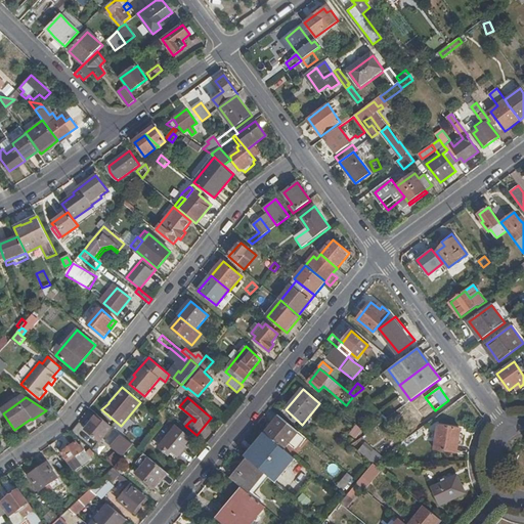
[(101,442),(114,428),(98,415),(86,429),(101,442)]
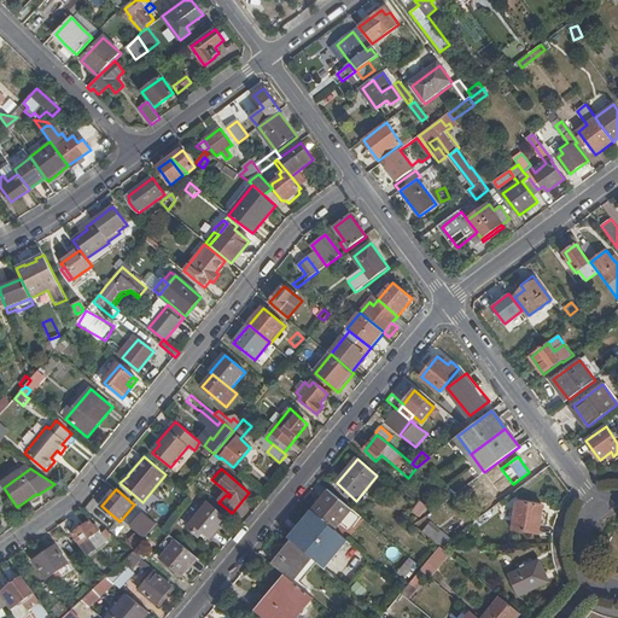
[(330,491),(313,512),(327,524),(336,531),(353,509),(330,491)]
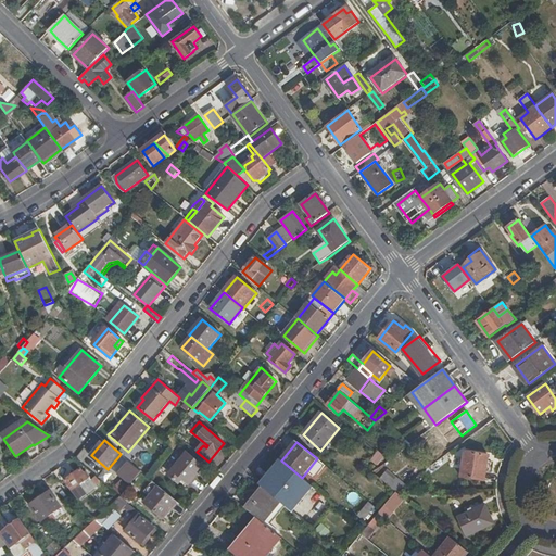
[(33,444),(15,456),(19,459),(35,447),(34,445),(33,444)]
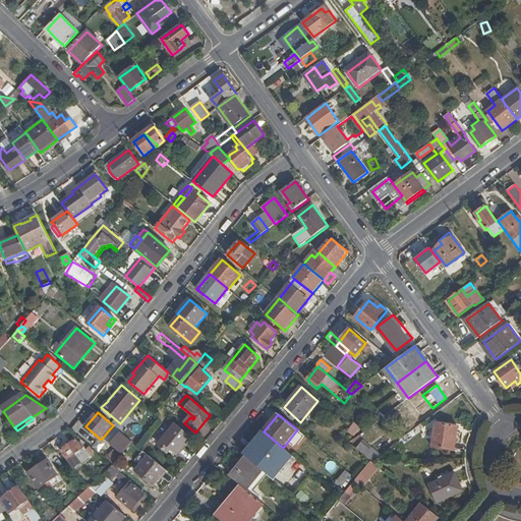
[(177,454),(194,432),(181,421),(178,425),(175,424),(158,445),(168,453),(171,449),(177,454)]
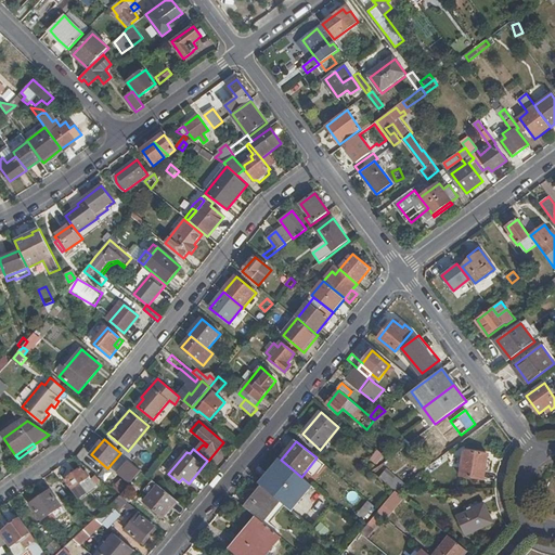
[(386,456),(379,451),(372,460),(378,464),(386,456)]
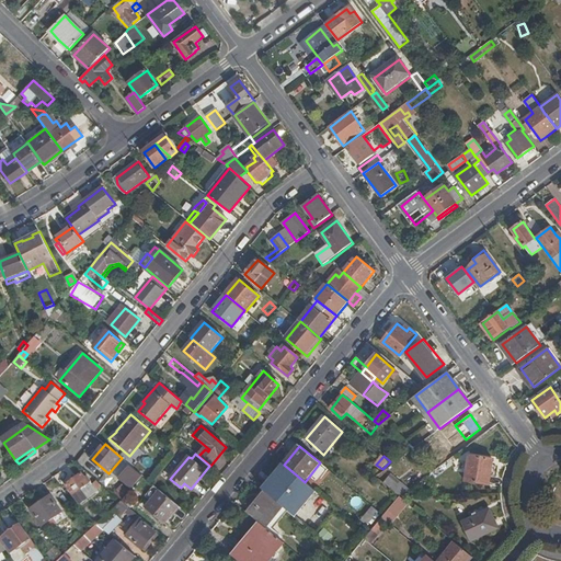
[(493,459),(471,456),(466,481),(489,484),(493,459)]
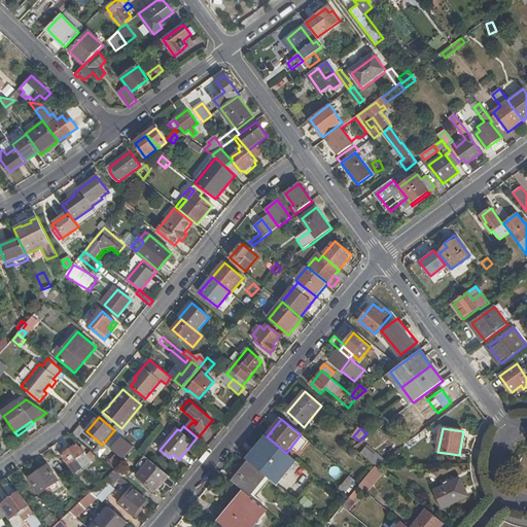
[(266,435),(247,458),(249,462),(266,476),(271,480),(277,484),(296,461),(286,453),(279,447),(267,436),(266,435)]
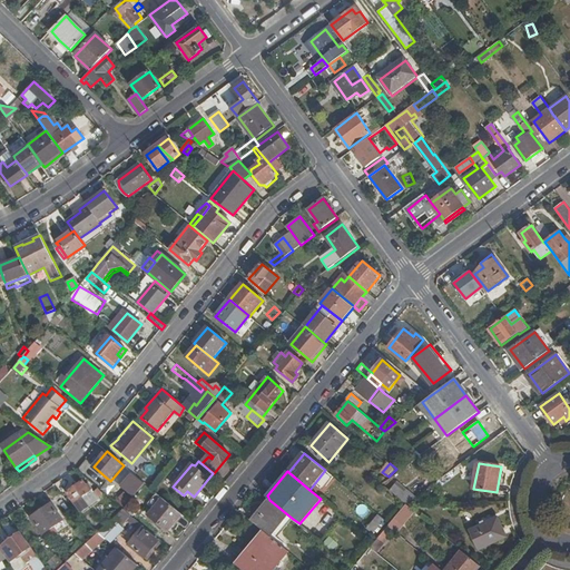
[(123,484),(135,495),(146,484),(133,472),(123,484)]
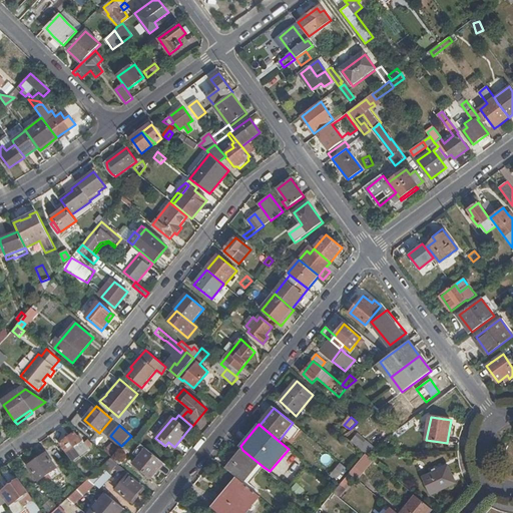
[(61,443),(73,461),(89,450),(83,441),(80,436),(78,438),(75,433),(61,443)]
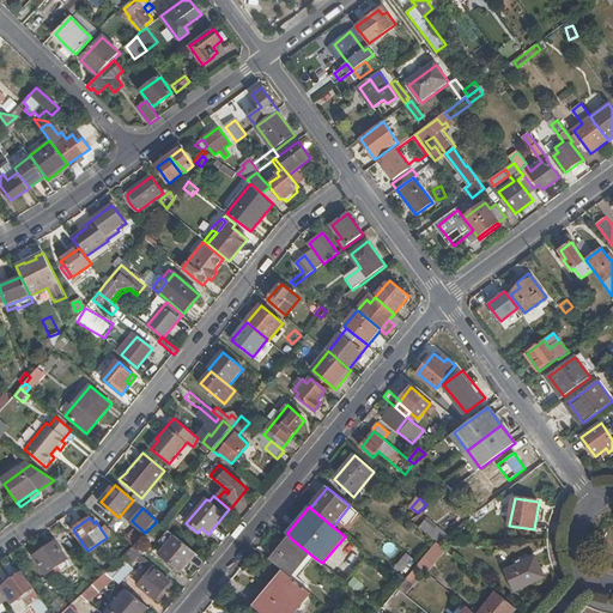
[(419,527),(428,535),(435,529),(426,522),(419,527)]
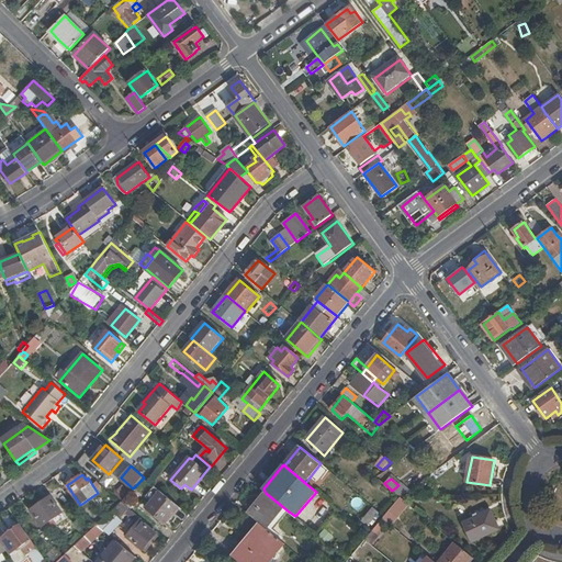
[(165,524),(179,507),(160,492),(146,508),(165,524)]
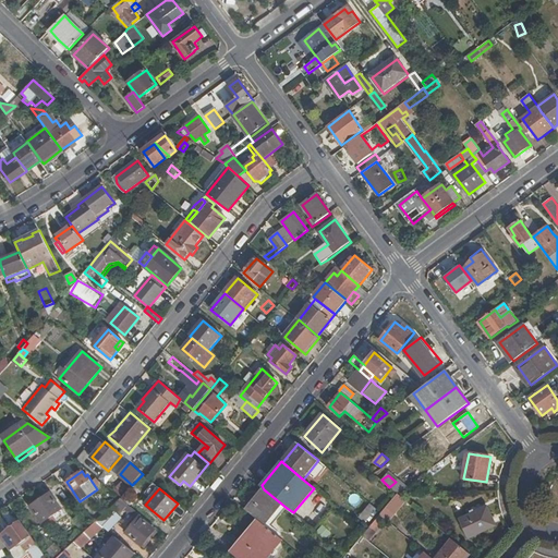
[(264,489),(246,510),(258,520),(269,529),(276,521),(270,517),(281,504),(264,489)]
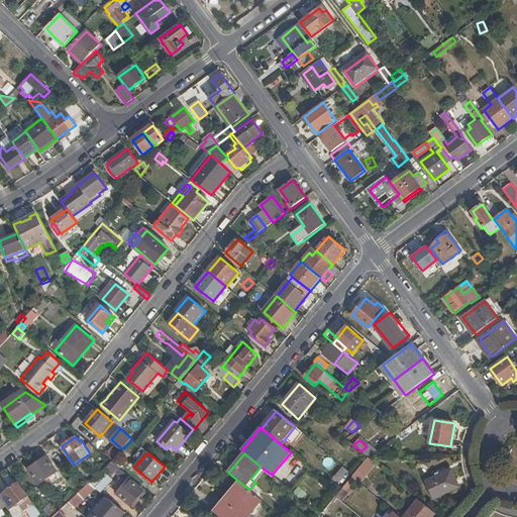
[(112,461),(119,468),(126,460),(118,454),(112,461)]
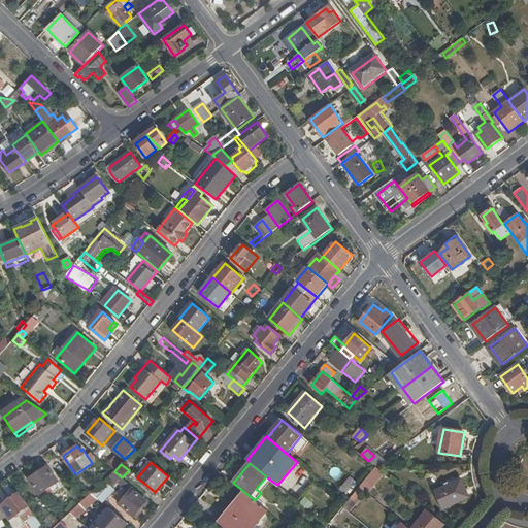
[(329,471),(335,480),(342,473),(336,465),(329,471)]
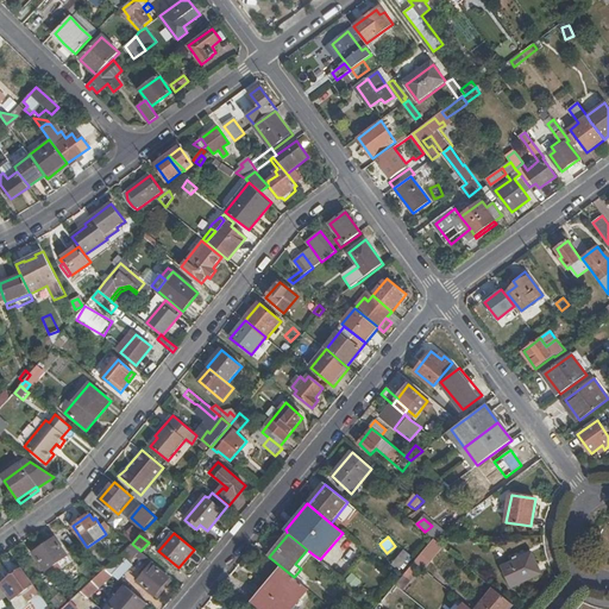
[(35,554),(46,572),(58,563),(63,570),(73,563),(56,539),(35,554)]
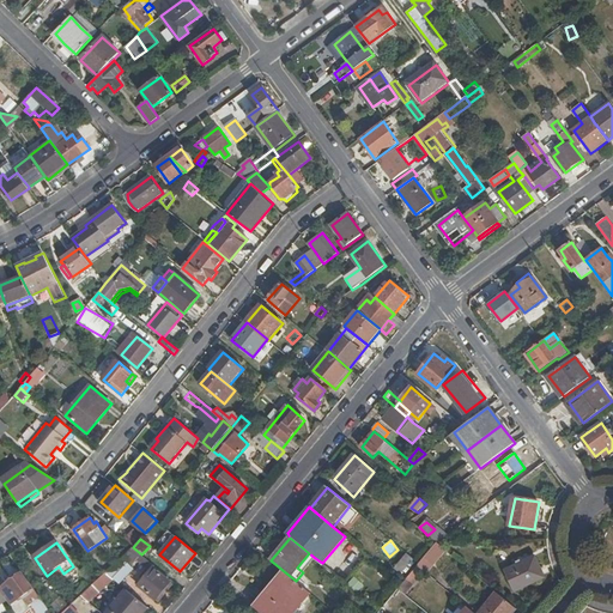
[(445,550),(437,542),(419,563),(418,565),(426,572),(431,566),(436,560),(445,550)]
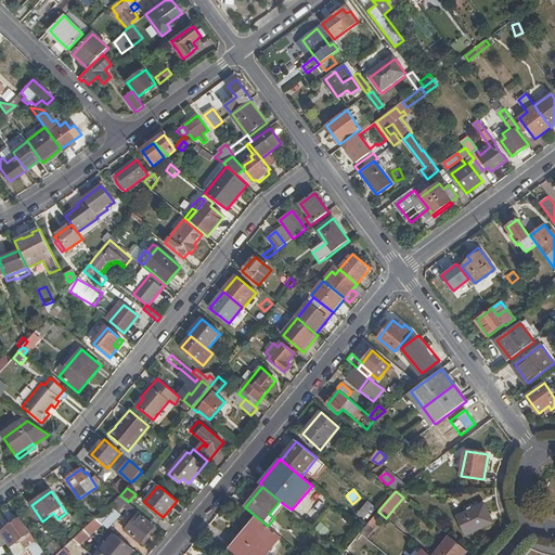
[(151,525),(152,523),(128,502),(120,495),(95,518),(108,529),(121,515),(119,513),(125,507),(134,515),(128,523),(130,525),(126,530),(141,543),(154,528),(151,525)]
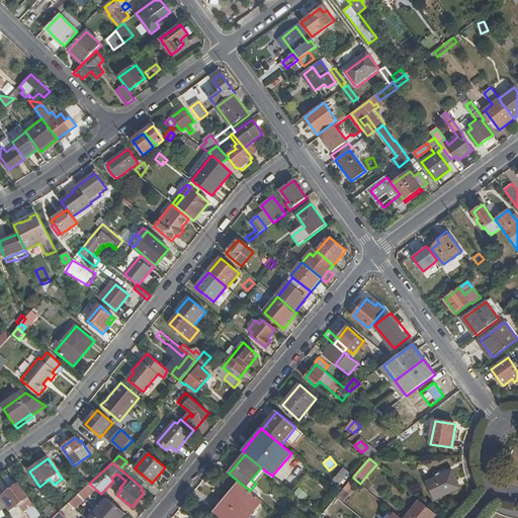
[(382,468),(376,464),(368,473),(374,479),(382,468)]
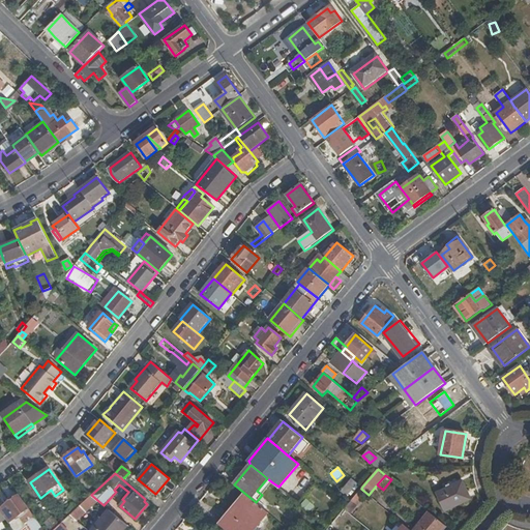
[(257,491),(262,495),(272,482),(267,478),(257,491)]
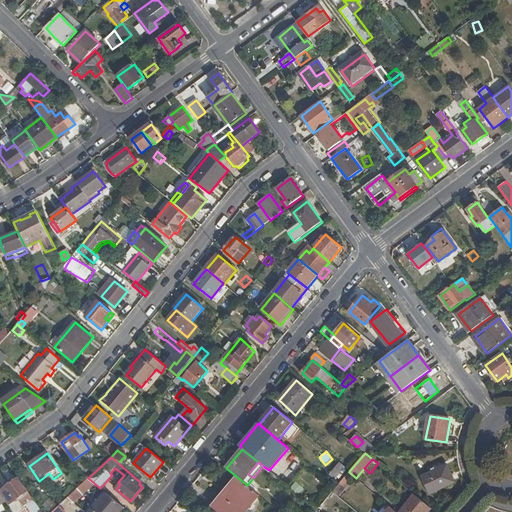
[(345,466),(340,462),(330,474),(335,478),(345,466)]
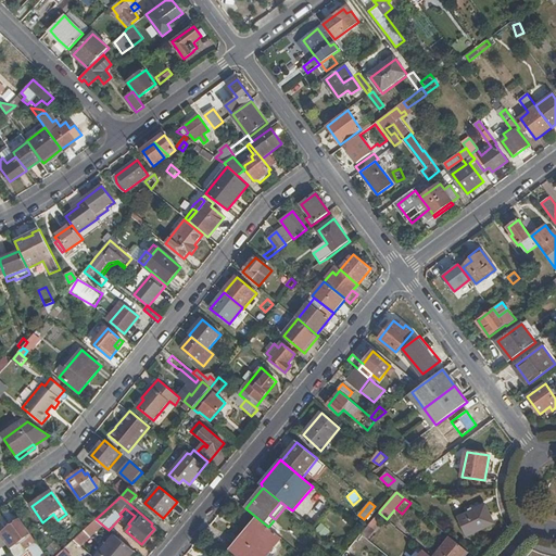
[(485,504),(458,517),(467,535),(494,522),(485,504)]
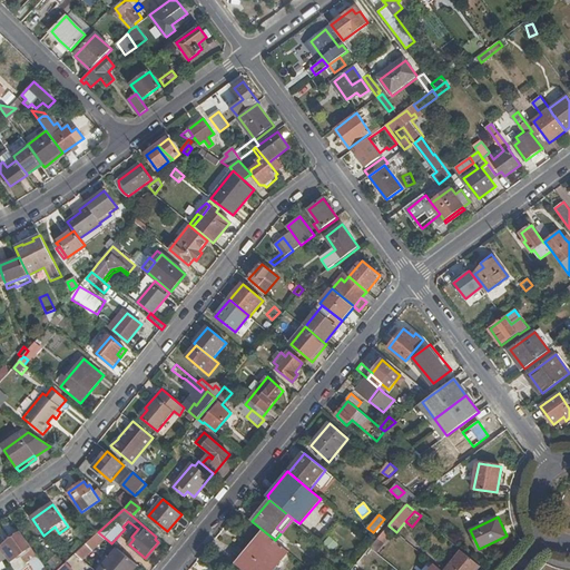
[(389,526),(379,538),(384,543),(393,533),(394,534),(396,532),(389,526)]
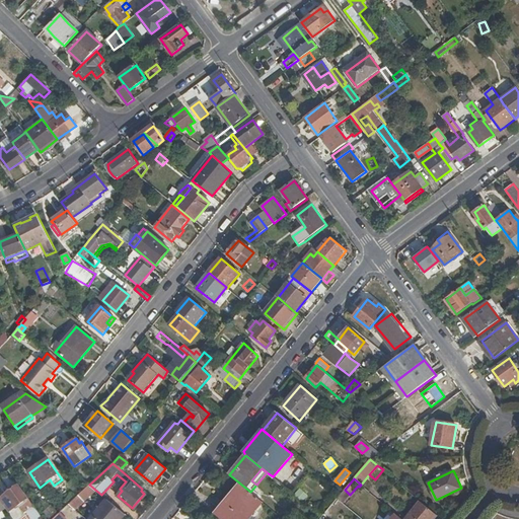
[(365,479),(361,485),(370,492),(374,488),(365,479)]
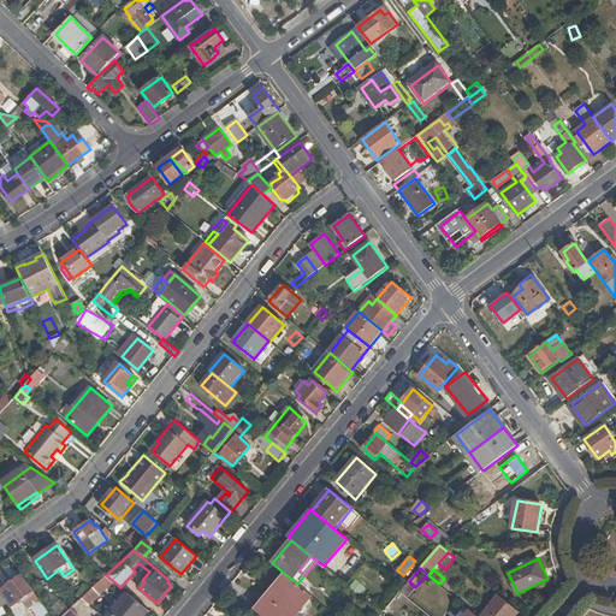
[(297,584),(285,574),(284,576),(289,580),(277,593),(273,590),(255,610),(261,615),(295,615),(312,597),(297,584)]
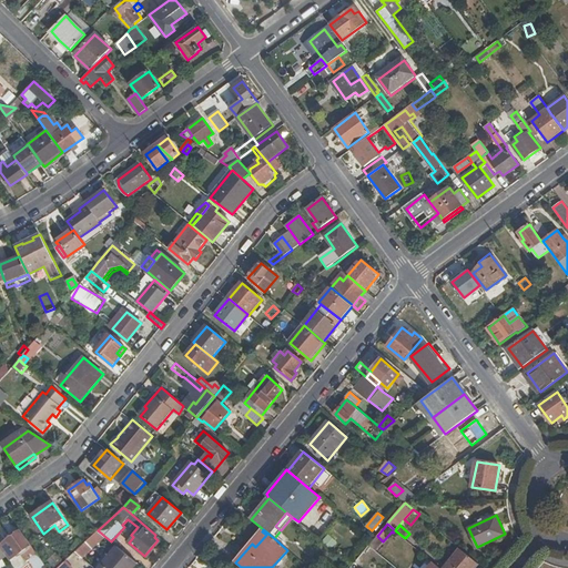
[(0,545),(0,546),(7,556),(11,561),(16,556),(20,554),(26,563),(38,555),(21,530),(7,540),(0,545)]
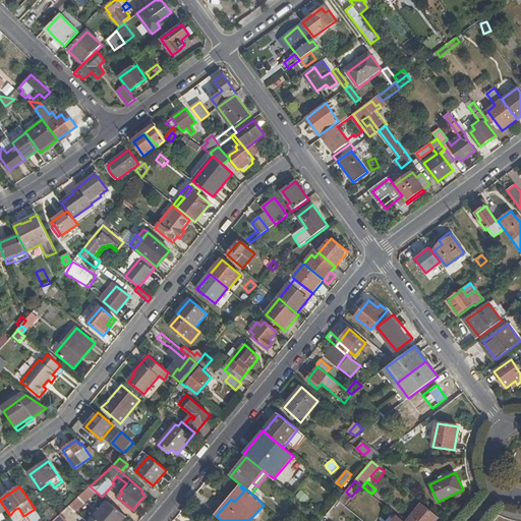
[(244,490),(240,487),(231,499),(234,502),(244,490)]
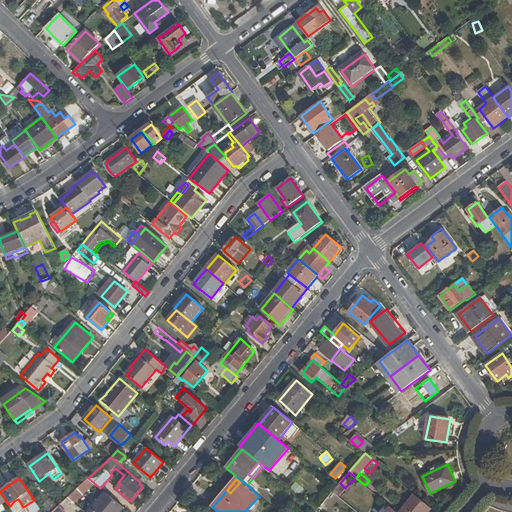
[(297,481),(291,488),(300,495),(305,488),(297,481)]
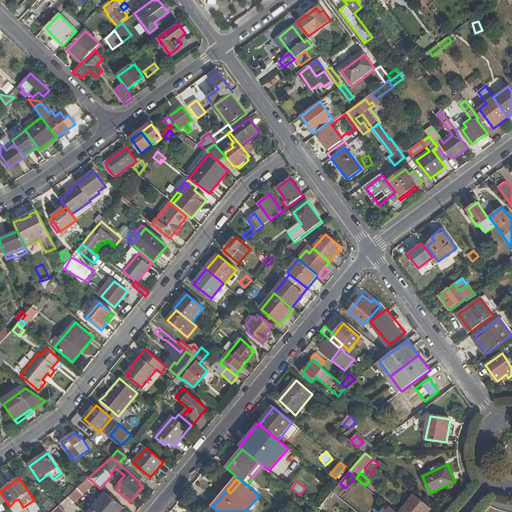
[(63,494),(67,498),(75,491),(71,487),(63,494)]
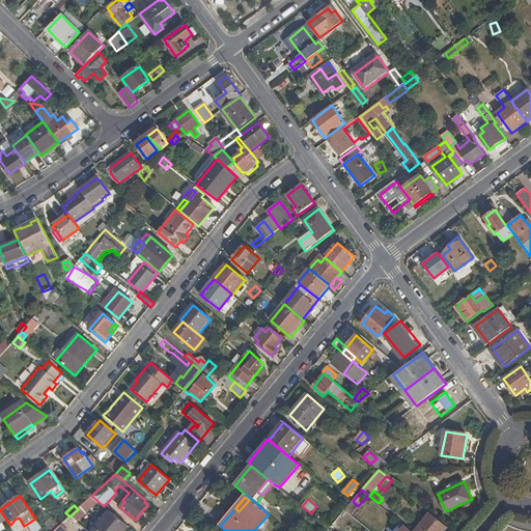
[(440,530),(445,525),(429,512),(414,530),(440,530)]
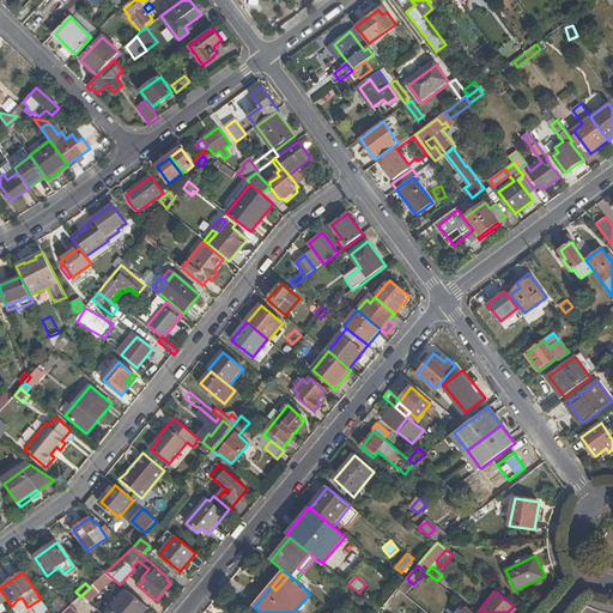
[(120,612),(143,612),(149,608),(134,596),(120,612)]
